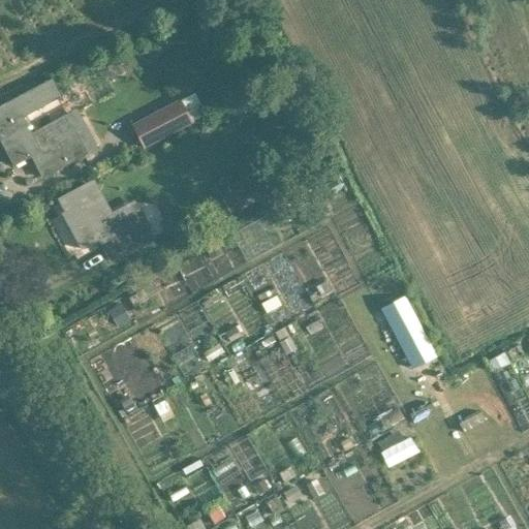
[(0,106),(0,138),(13,165),(32,155),(35,160),(34,161),(42,178),(86,154),(71,126),(48,138),(43,131),(32,136),(28,128),(30,127),(31,124),(27,118),(24,117),(22,118),(22,117),(62,96),(53,80),(0,106)]
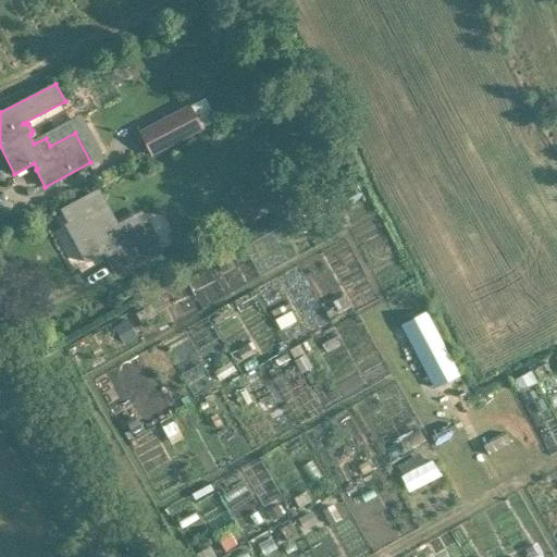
[(151,156),(201,130),(190,107),(139,133),(151,156)]
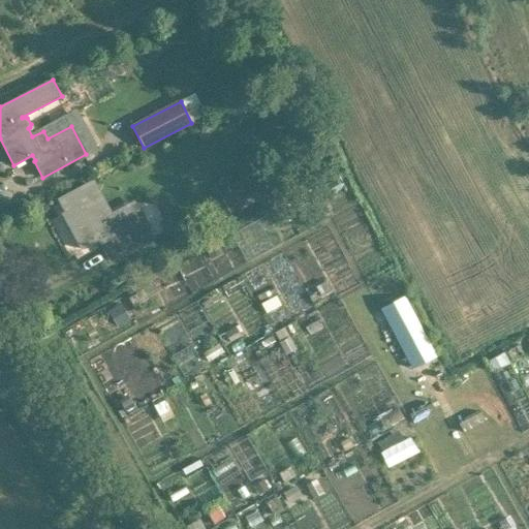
[(220,190),(232,214),(270,194),(257,170),(220,190)]
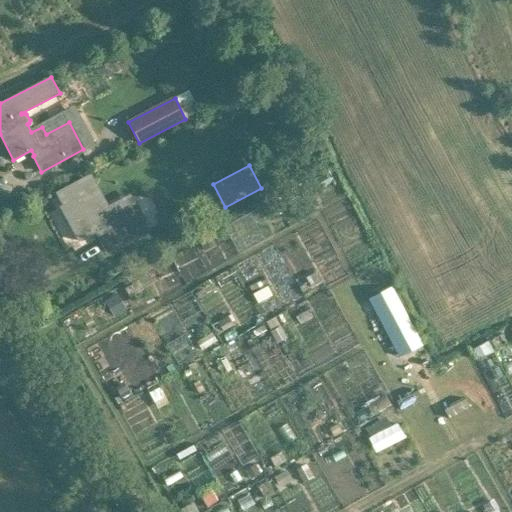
[(56,193),(58,195),(63,205),(60,207),(79,241),(97,231),(100,236),(98,236),(107,252),(149,230),(134,202),(111,215),(107,207),(97,213),(79,181),(56,193)]
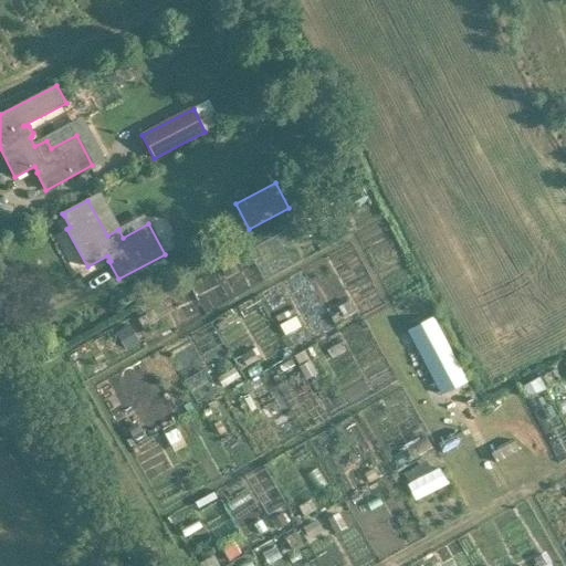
[(442,395),(467,383),(432,317),(408,331),(442,395)]
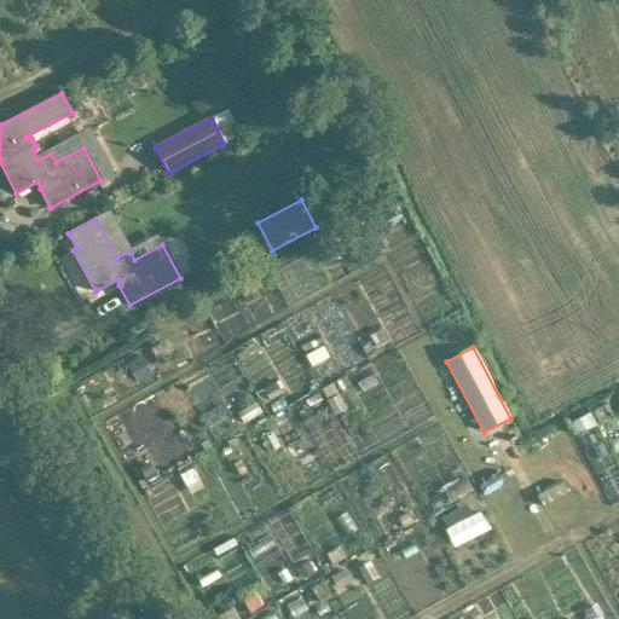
[(453,510),(441,518),(447,527),(460,520),(453,510)]
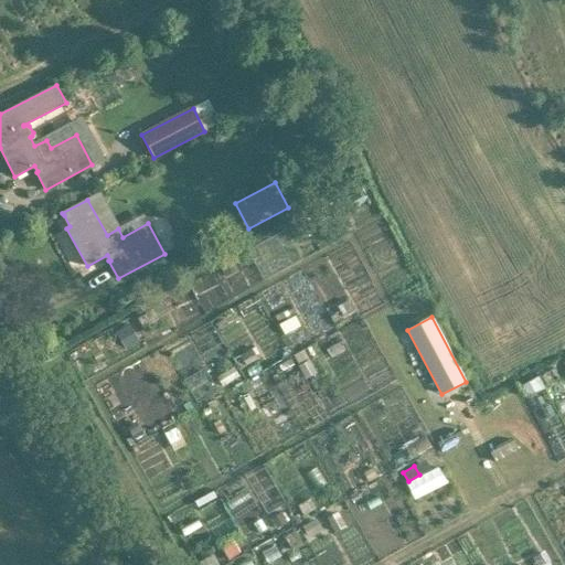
[(0,562),(11,557),(0,529),(0,562)]
